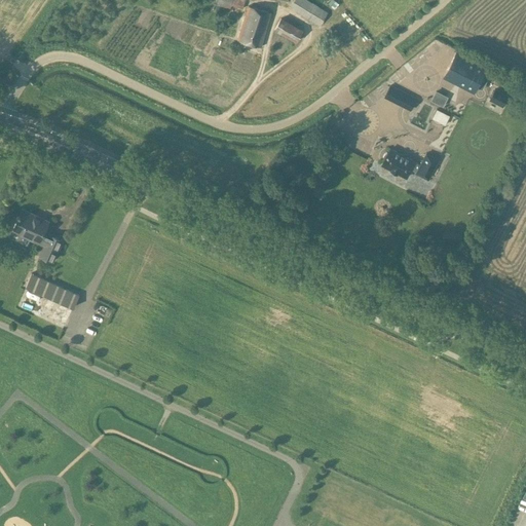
[(216,0),(216,5),(231,9),(232,6),(243,9),(246,0),(216,0)]
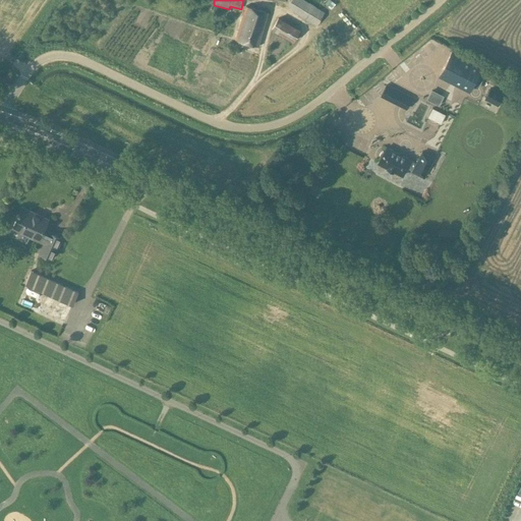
[(325,12),(304,0),(291,0),(287,7),(316,25),(325,12)]
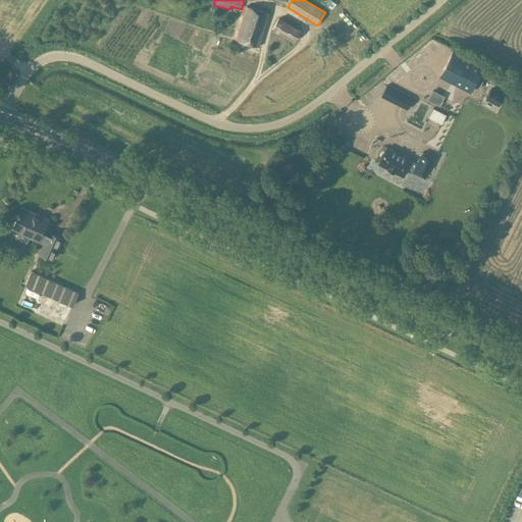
[(247,6),(237,40),(259,47),(269,12),(247,6)]
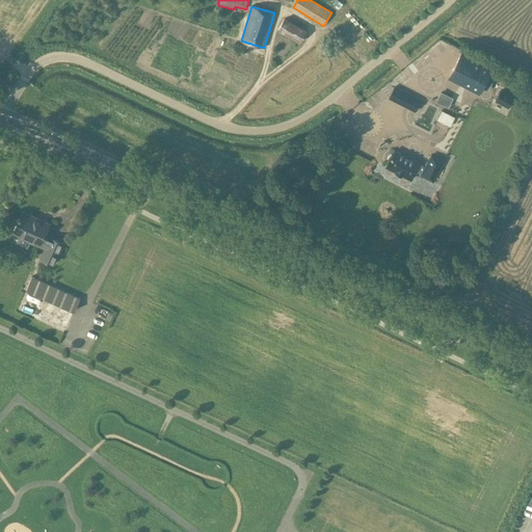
[(285,18),(277,30),(300,43),(307,31),(306,31),(306,30),(285,18)]
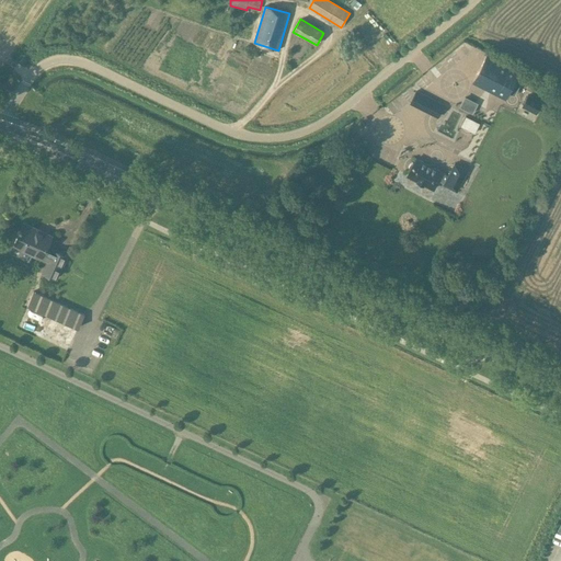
[(487,57),(474,81),(505,96),(517,72),(487,57)]
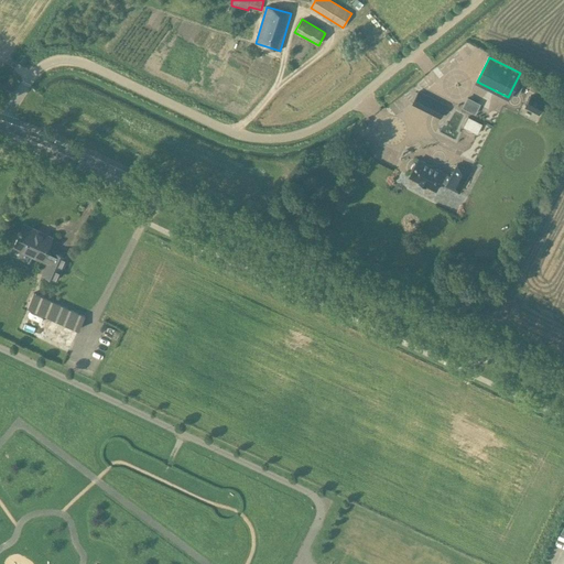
[(531,97),(525,106),(540,114),(545,104),(531,97)]
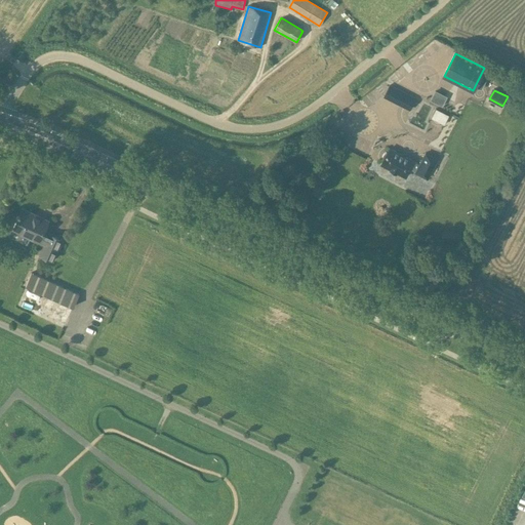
[(407,92),(400,106),(410,111),(416,97),(407,92)]
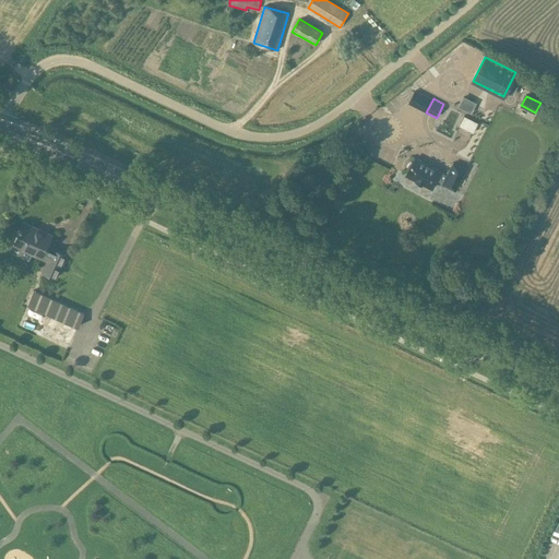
[(408,170),(406,175),(416,180),(415,181),(420,183),(421,185),(423,183),(432,188),(437,179),(443,182),(442,183),(455,190),(465,169),(453,163),(447,175),(440,171),(441,171),(415,158),(413,163),(412,162),(409,163),(408,164),(407,166),(407,167),(407,169),(408,170)]
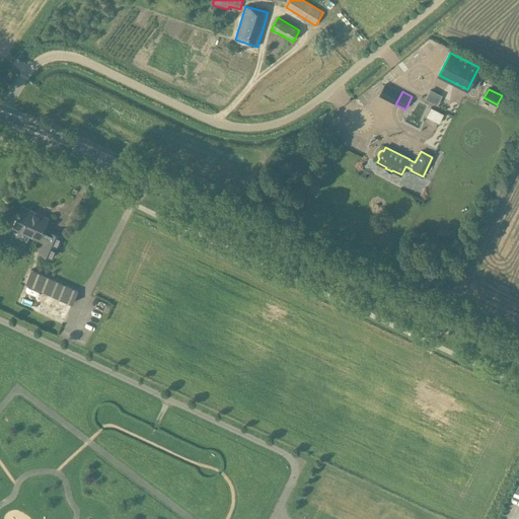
[(48,218),(22,207),(13,228),(11,233),(19,237),(21,232),(44,242),(40,252),(53,258),(62,237),(50,231),(49,233),(43,230),(48,218)]
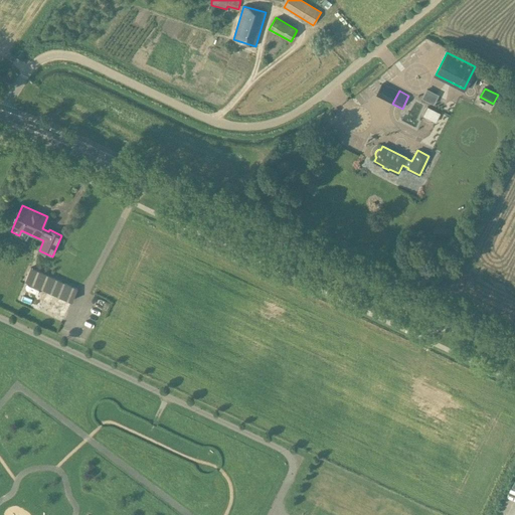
[(443,228),(443,238),(453,238),(453,228),(443,228)]
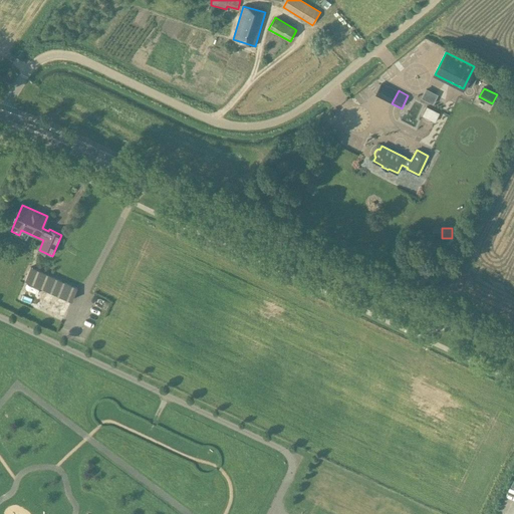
[(31,267),(25,279),(72,300),(78,288),(31,267)]
